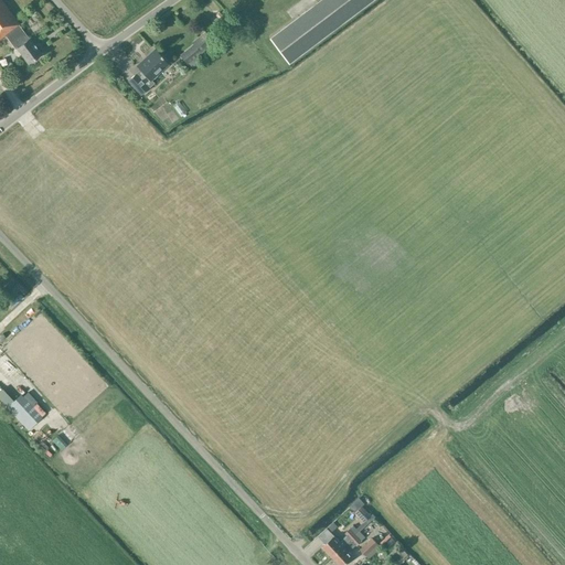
[(0,0),(0,39),(6,35),(10,41),(17,36),(21,44),(16,48),(28,64),(41,54),(29,39),(28,40),(18,27),(20,24),(0,0)]
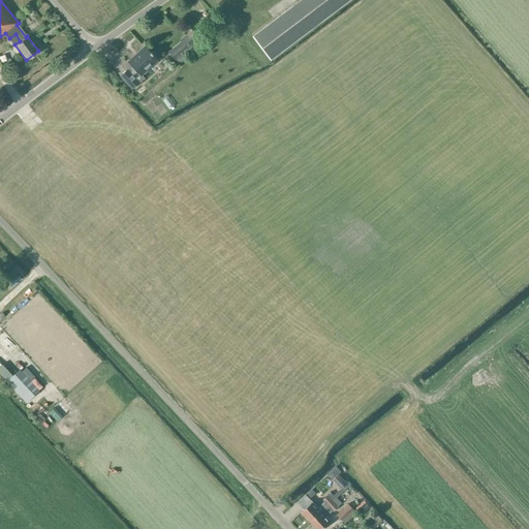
[(203,12),(210,7),(204,0),(200,0),(195,4),(203,12)]
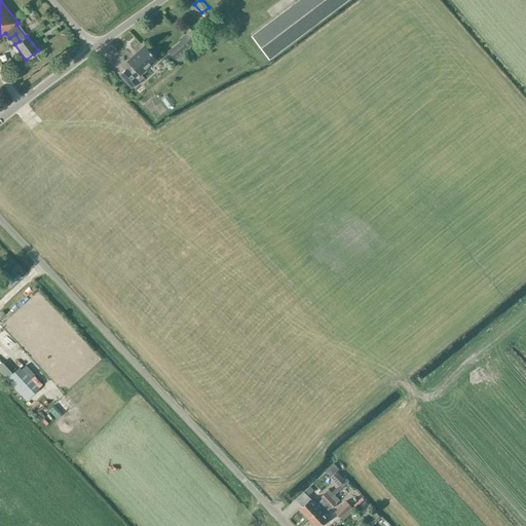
[(346,0),(299,0),(251,36),(268,60),(346,0)]
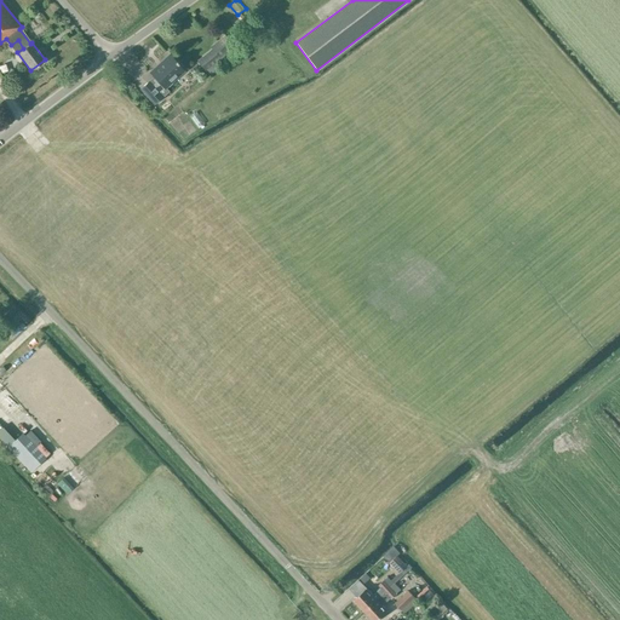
[(233,50),(222,36),(210,46),(211,49),(196,61),(205,72),(233,50)]
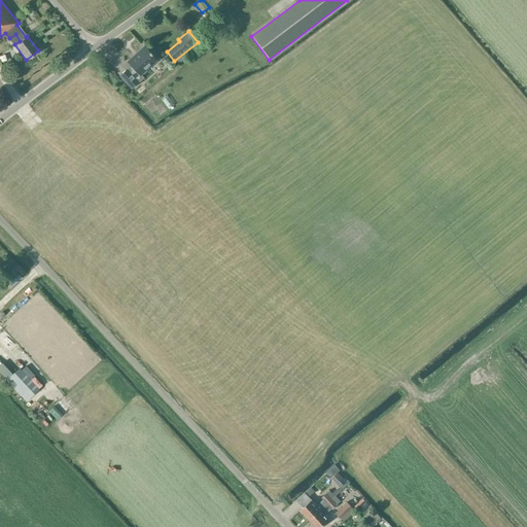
[(126,70),(120,75),(132,88),(138,82),(134,78),(138,73),(140,75),(156,61),(146,49),(144,46),(128,62),(127,62),(132,68),(128,72),(126,70)]
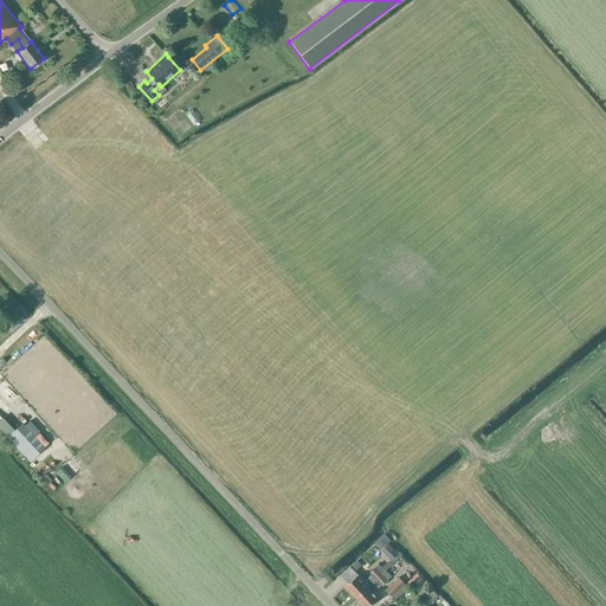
[(175,105),(186,117),(191,113),(181,101),(175,105)]
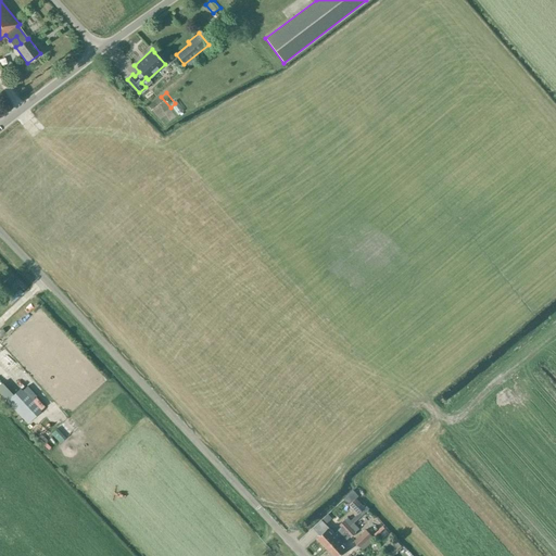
[(153,106),(163,102),(161,97),(151,101),(153,106)]
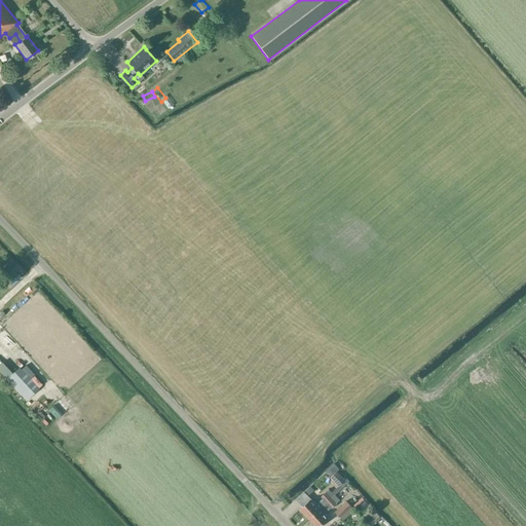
[(0,340),(17,362),(28,352),(8,328),(0,334),(0,340)]
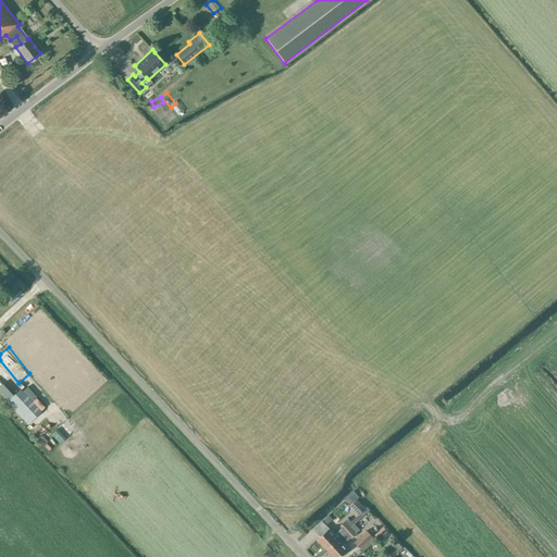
[(40,411),(22,393),(10,405),(27,423),(40,411)]
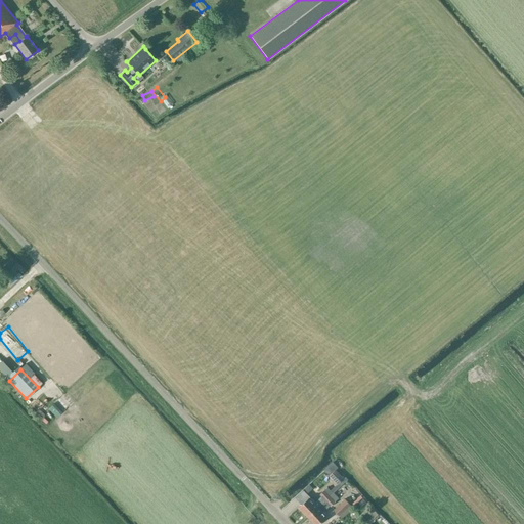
[(45,410),(52,404),(43,394),(36,400),(45,410)]
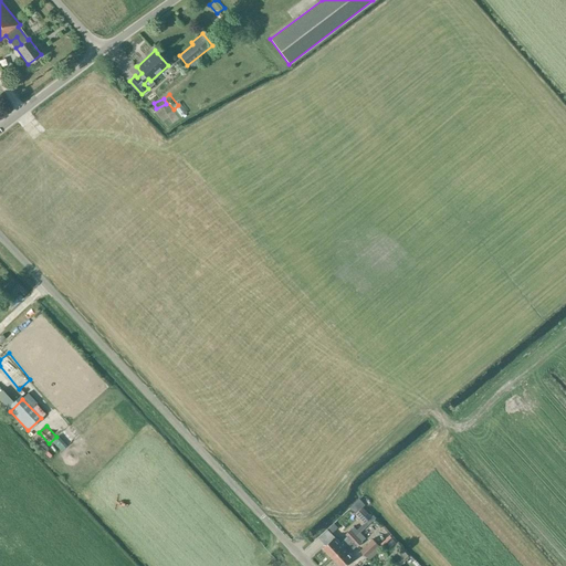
[(363,507),(356,513),(365,523),(371,517),(363,507)]
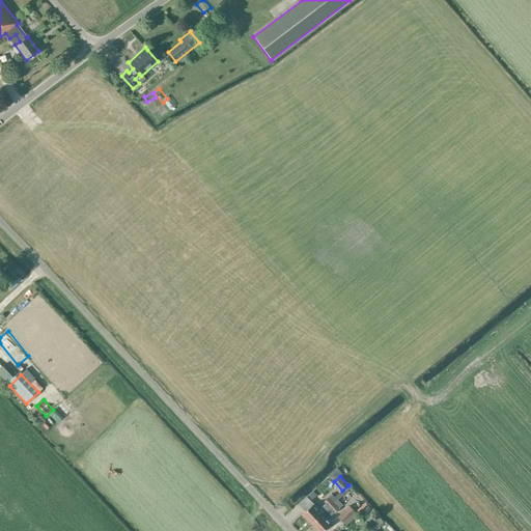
[(333,494),(329,497),(334,503),(338,500),(333,494)]
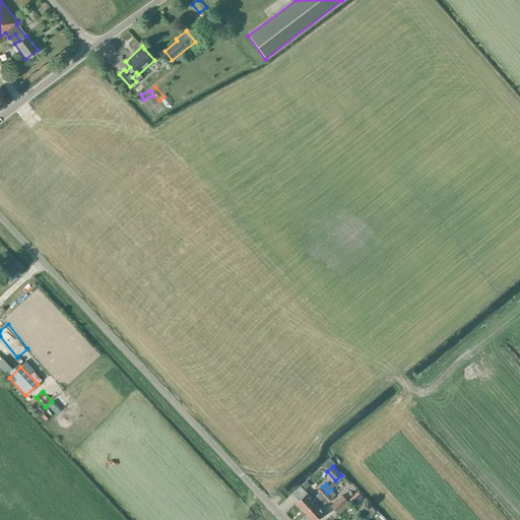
[(297,504),(305,513),(327,493),(322,486),(318,492),(319,493),(313,499),(308,494),(297,504)]
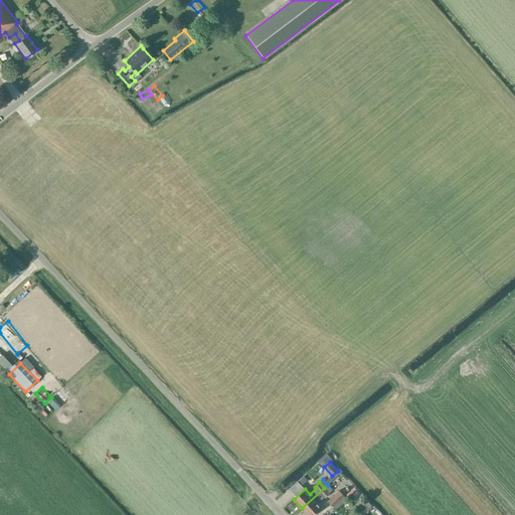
[(308,514),(314,514),(322,507),(318,503),(324,497),(325,498),(333,490),(328,485),(324,488),(302,508),(308,514)]
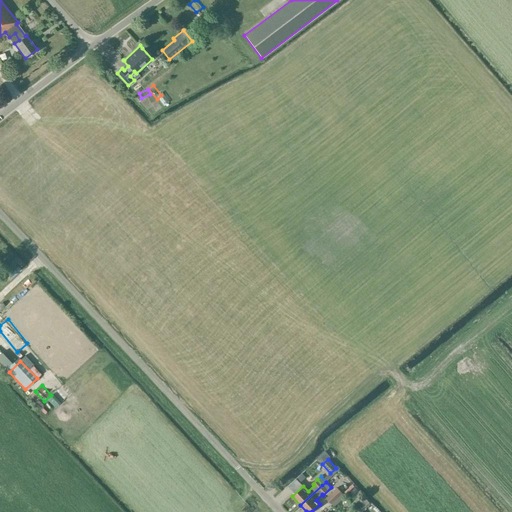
[(343,494),(337,488),(326,498),(334,507),(344,497),(342,495),(343,494)]
